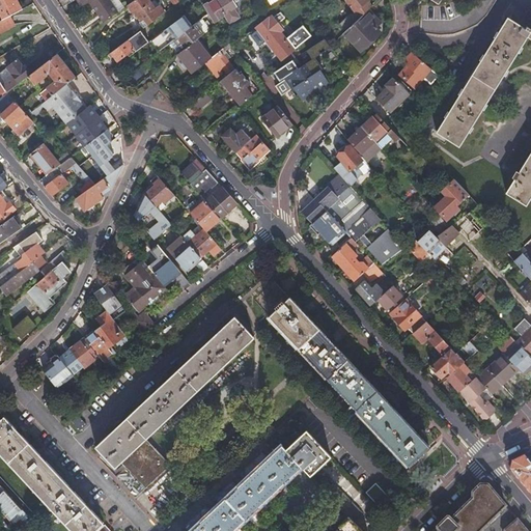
[(9,17),(19,11),(15,3),(18,2),(17,0),(0,0),(0,12),(3,20),(9,17)]
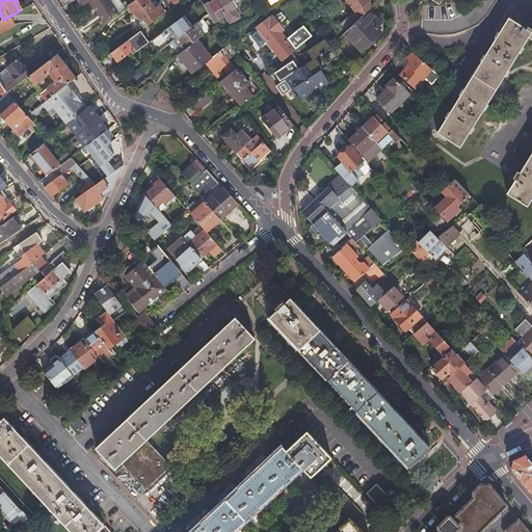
[(113,7),(120,3),(116,0),(92,0),(89,2),(99,17),(113,7)]
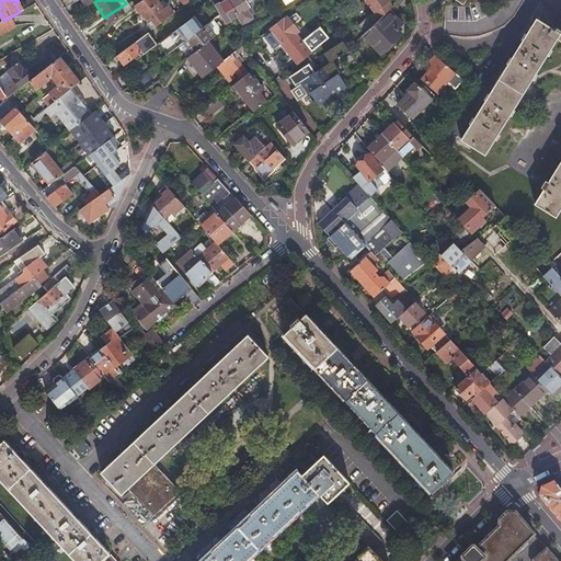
[(142,0),(135,6),(140,14),(141,13),(159,1),(158,0),(142,0)]
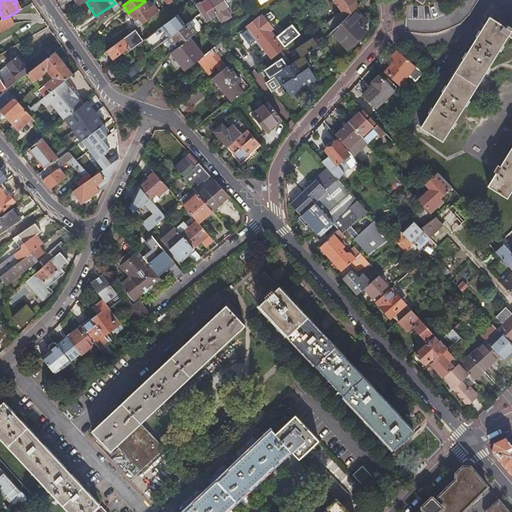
[(206,0),(197,6),(201,13),(205,20),(217,13),(225,8),(228,6),(223,0),(206,0)]
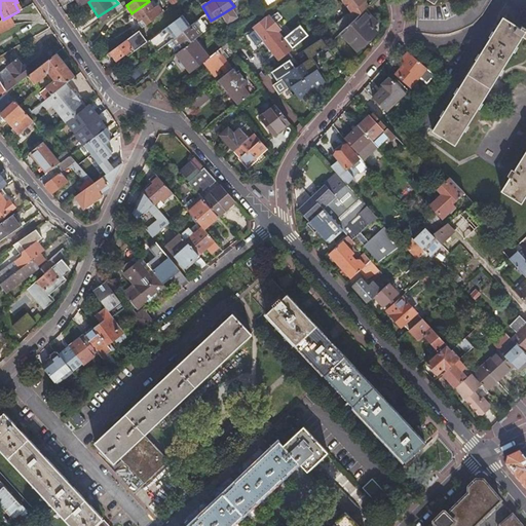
[(365,2),(364,0),(340,0),(350,13),(348,14),(346,13),(335,25),(341,32),(362,12),(365,9),(366,9),(362,4),(365,2)]
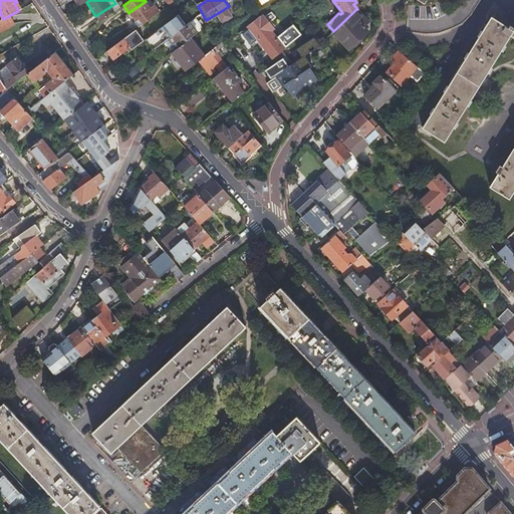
[(141,22),(143,24),(160,12),(155,5),(151,8),(146,1),(130,12),(139,24),(141,22)]
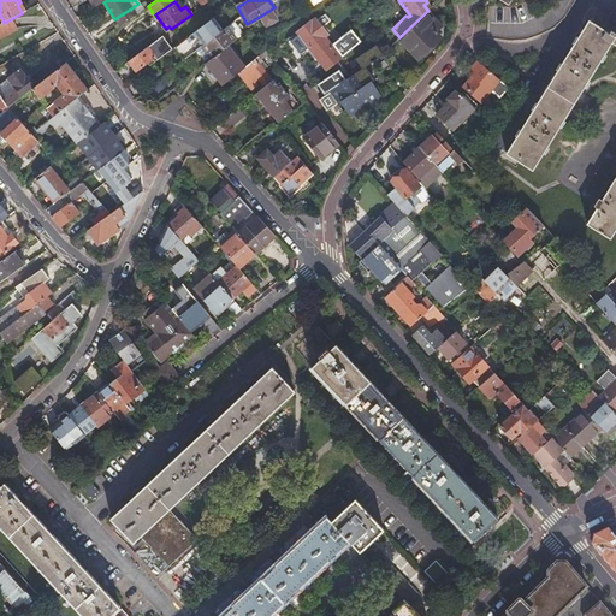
[(114,19),(119,27),(136,15),(142,10),(138,4),(131,9),(114,19)]
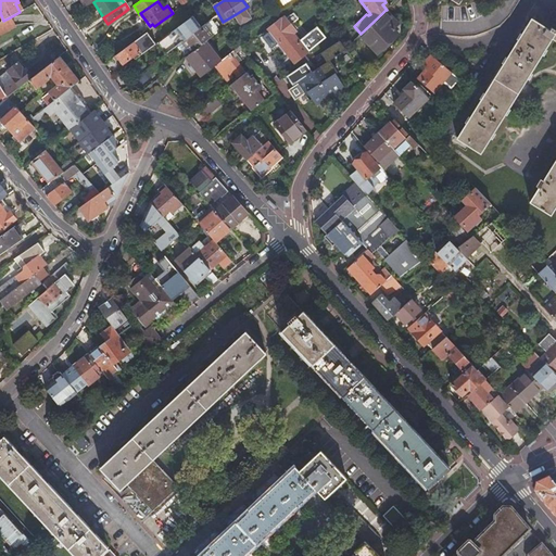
[(244,9),(236,14),(241,23),(251,17),(244,9)]
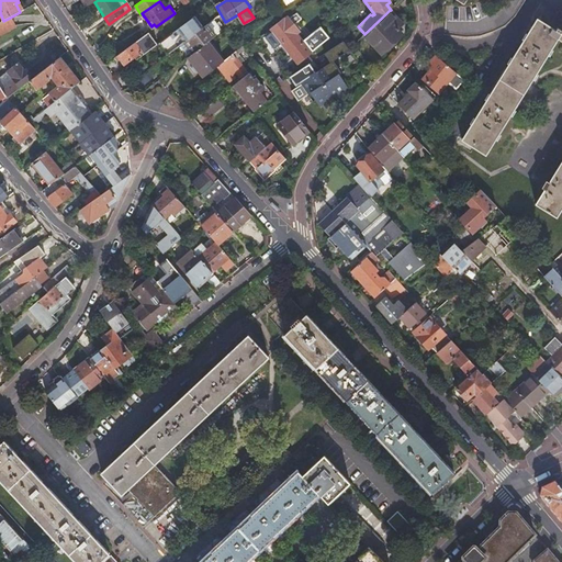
[(403,24),(390,10),(386,13),(364,34),(363,35),(382,55),(402,35),(397,30),(403,24)]
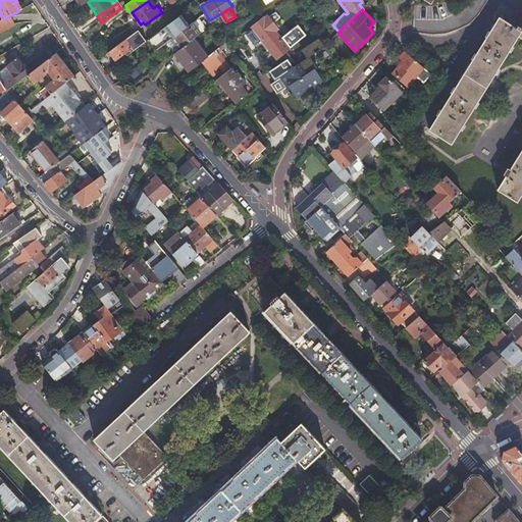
[(517,29),(499,17),(429,129),(452,144),(518,35),(521,37),(521,10),(519,9),(513,18),(521,23),(521,28),(518,25),(517,29)]
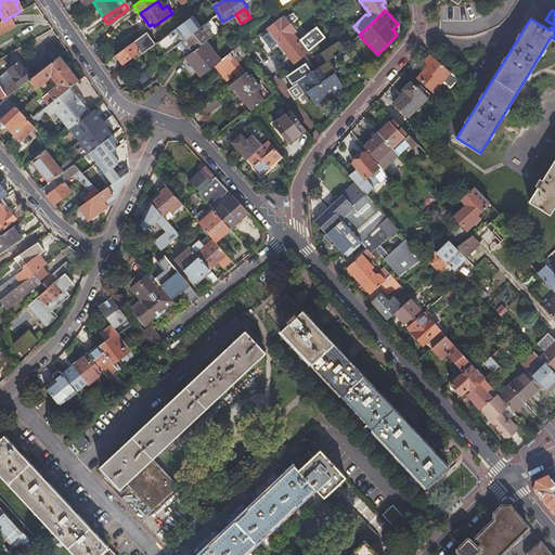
[(287,54),(294,62),(295,62),(304,54),(308,51),(308,52),(324,38),(315,27),(299,40),(298,41),(292,34),(295,31),(289,25),(297,18),(293,13),(285,18),(284,17),(269,29),(269,31),(258,36),(260,43),(263,42),(270,50),(275,46),(285,56),(287,54)]
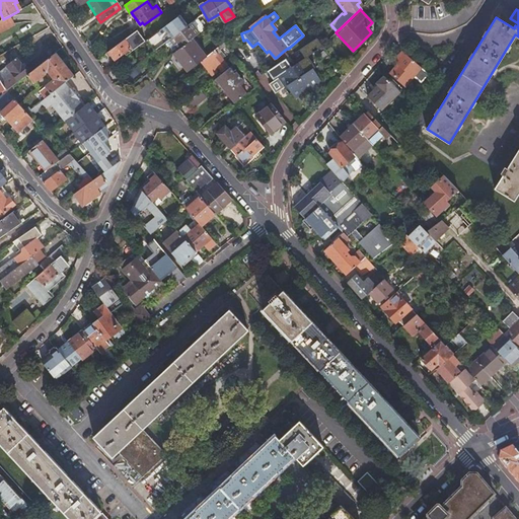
[(166,42),(188,25),(179,15),(158,31),(146,41),(146,42),(148,41),(155,50),(153,51),(154,52),(165,43),(166,42)]
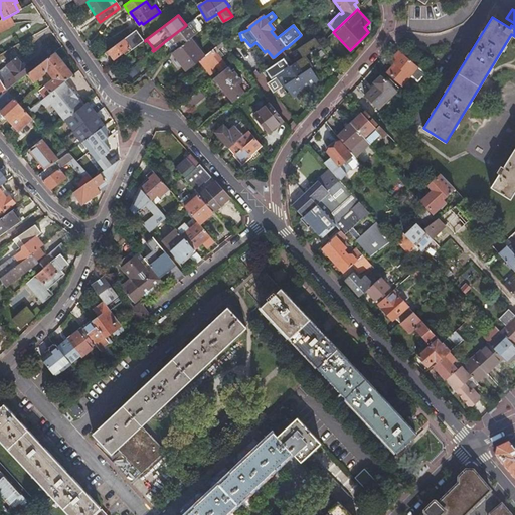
[(0,20),(0,31),(14,25),(9,16),(3,19),(0,20)]
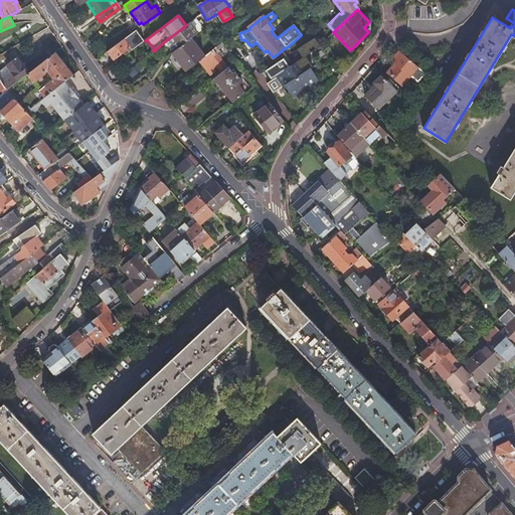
[(196,17),(190,22),(198,33),(204,28),(196,17)]
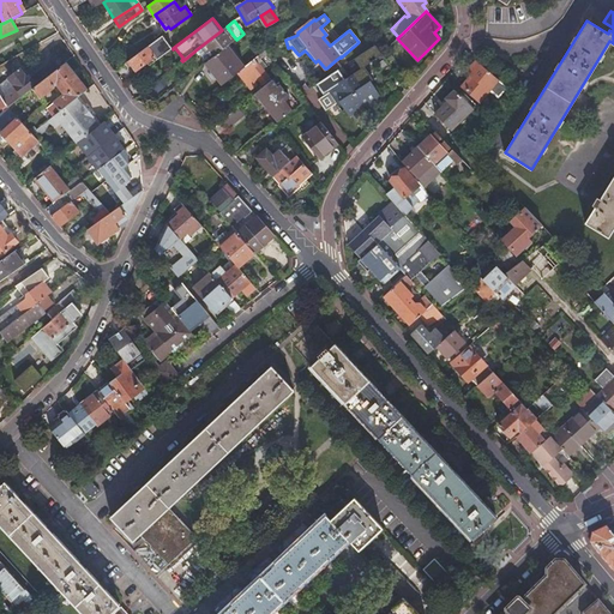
[(197,49),(196,50),(205,64),(206,62),(228,46),(234,41),(236,40),(227,26),(222,30),(197,49)]
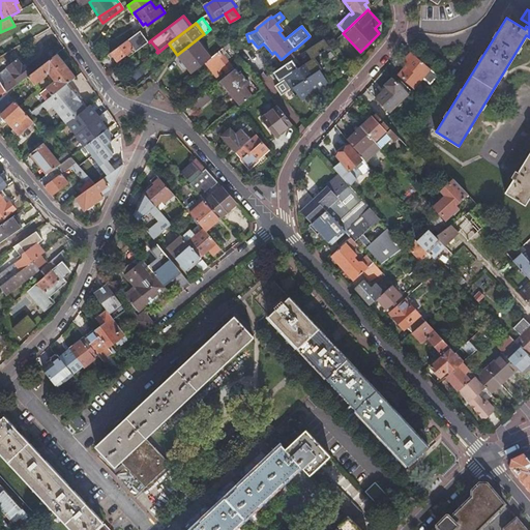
[(148,42),(139,31),(134,35),(111,53),(110,53),(113,56),(117,62),(126,55),(128,57),(148,42)]
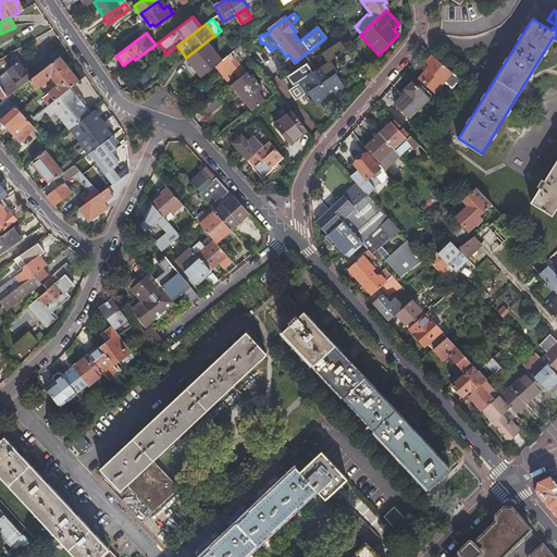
[(222,61),(207,41),(187,57),(193,64),(190,66),(195,71),(197,70),(202,76),(217,65),(222,61)]
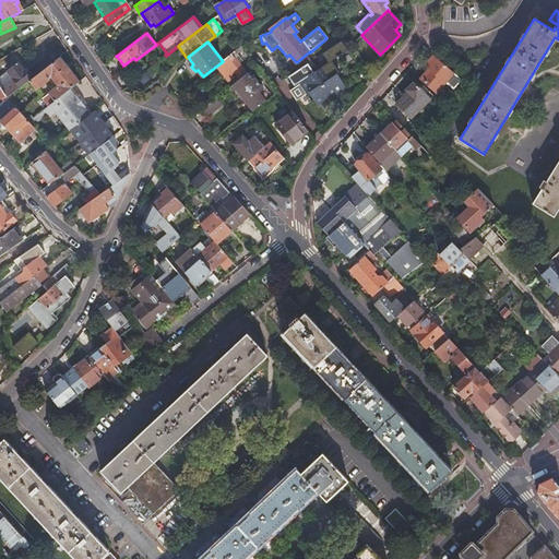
[(301,68),(287,78),(294,86),(298,83),(306,95),(307,94),(316,106),(330,97),(331,97),(346,86),(335,71),(337,70),(332,61),(348,50),(341,42),(322,54),(329,62),(318,70),(311,61),(301,68)]
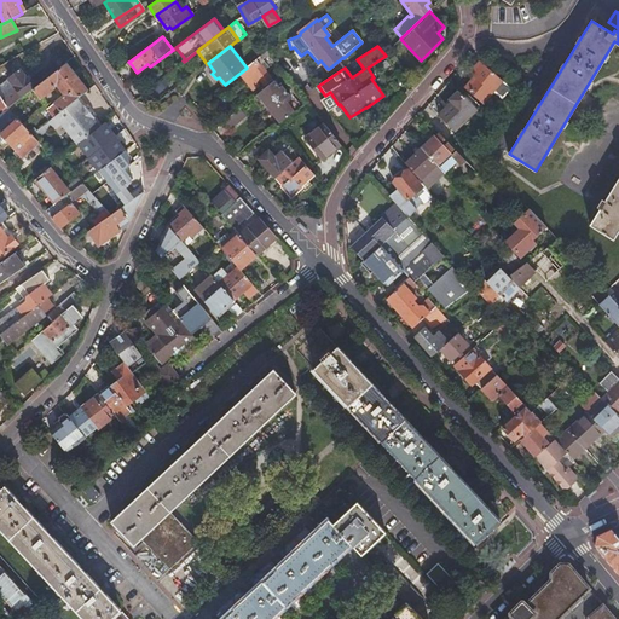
[(260,57),(247,68),(241,73),(253,91),(260,85),(259,82),(261,81),(264,85),(271,80),(259,63),(270,55),(267,51),(260,57)]
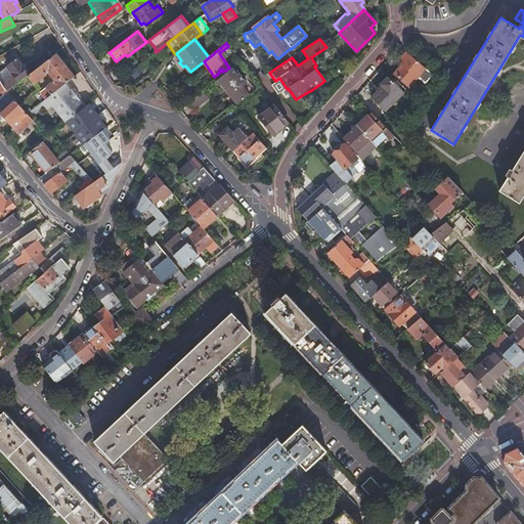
[(278,58),(282,63),(292,57),(287,51),(278,58)]
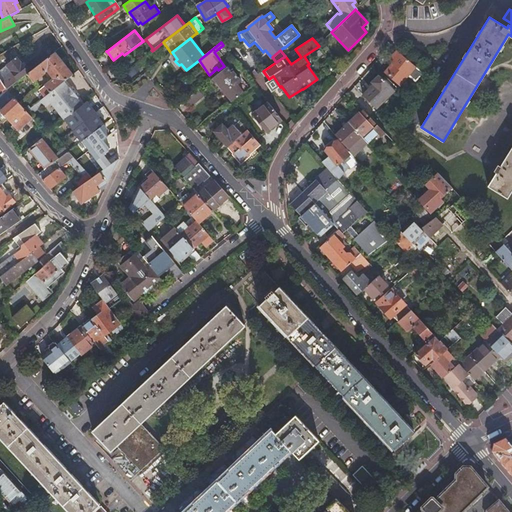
[(423,72),(398,51),(391,60),(395,63),(387,73),(399,83),(407,74),(408,74),(407,75),(415,81),(423,72)]
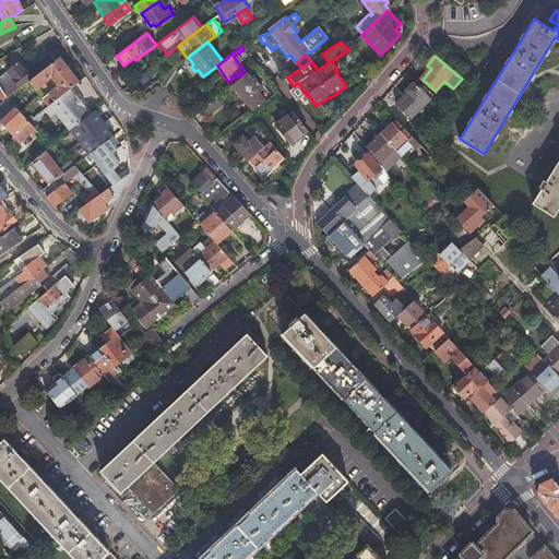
[(31,81),(30,82),(36,90),(49,80),(49,79),(51,78),(58,85),(48,94),(55,102),(72,87),(75,85),(79,82),(60,58),(31,81)]
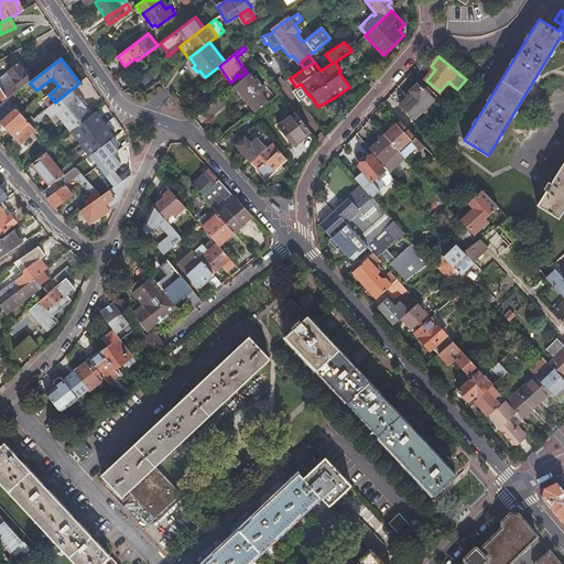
[(151,68),(150,69),(154,76),(166,67),(162,61),(151,68)]
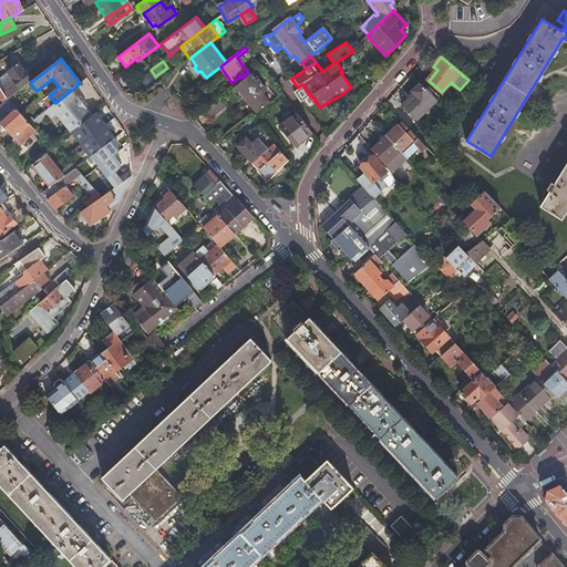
[(0,86),(7,96),(8,100),(30,83),(31,82),(18,63),(17,64),(18,65),(9,72),(0,79),(0,86)]
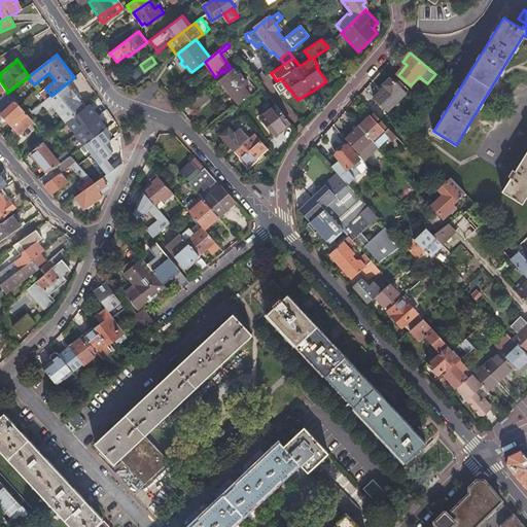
[(218,80),(239,104),(254,92),(242,76),(238,78),(236,76),(237,75),(233,69),(218,80)]
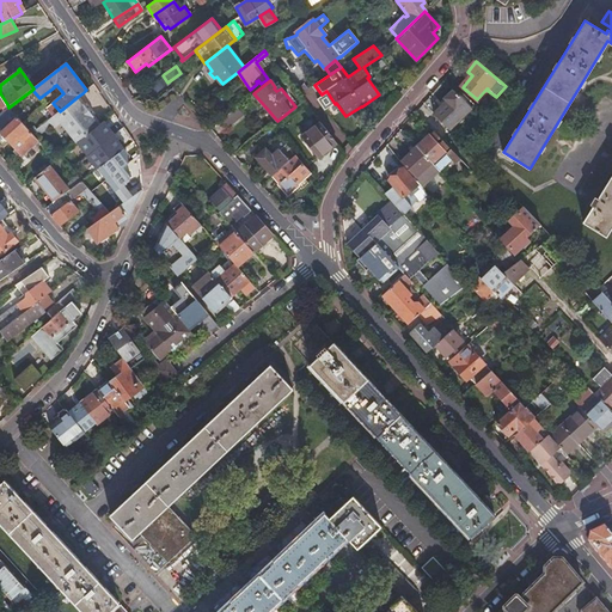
[(314,98),(320,95),(312,83),(299,92),(312,109),(318,104),(314,98)]
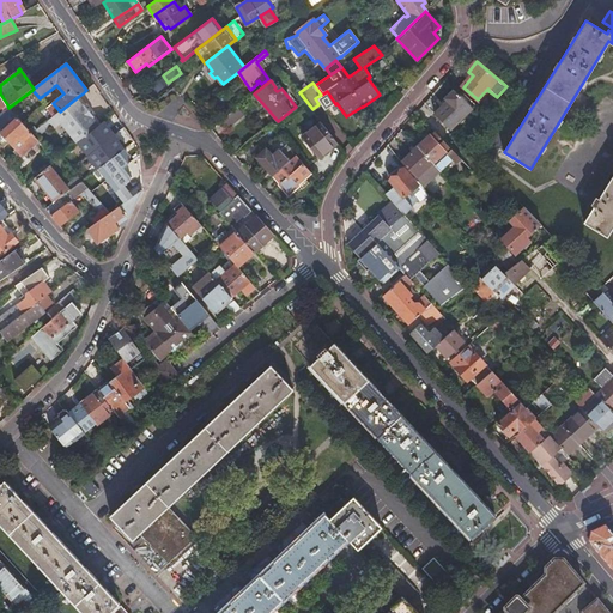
[(435,114),(450,131),(472,108),(454,90),(445,98),(448,101),(435,114)]
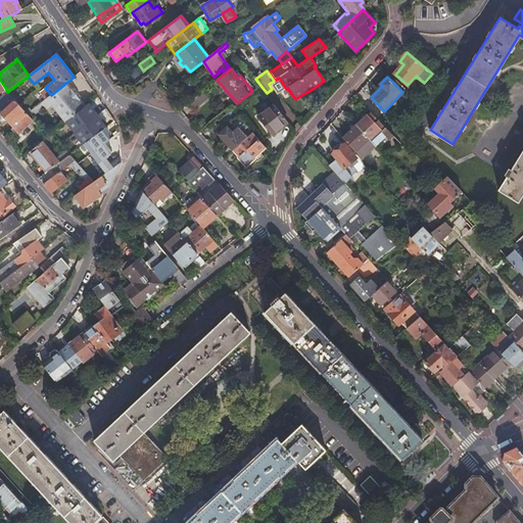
[(370,81),(361,90),(366,95),(375,85),(370,81)]
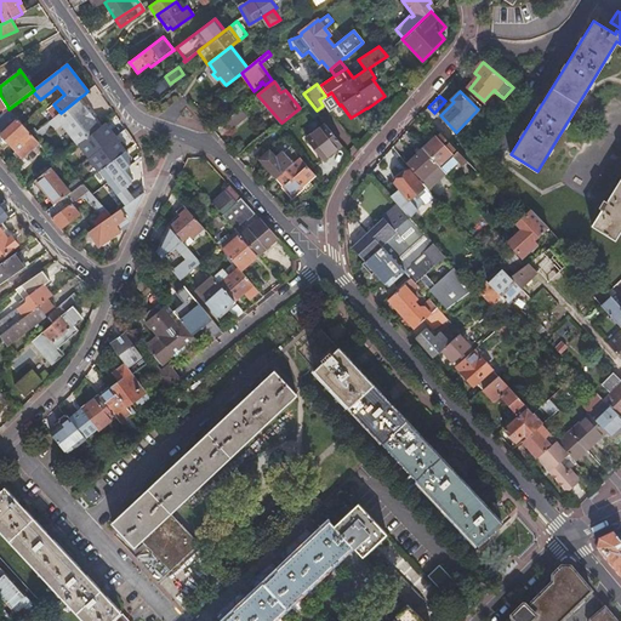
[(62,125),(79,146),(102,126),(95,118),(93,119),(85,108),(86,106),(80,97),(61,113),(50,121),(57,130),(62,125)]
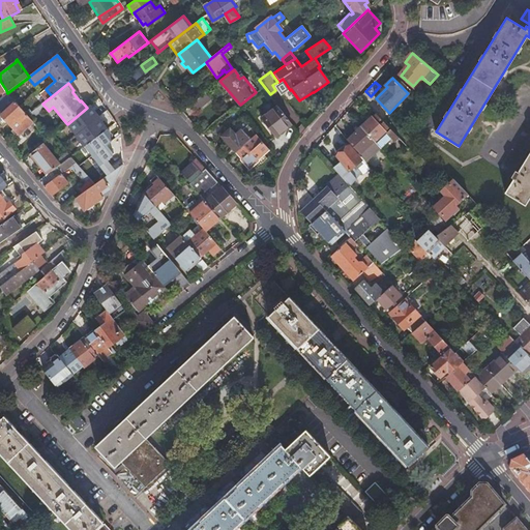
[(199,109),(211,99),(204,91),(193,101),(199,109)]
